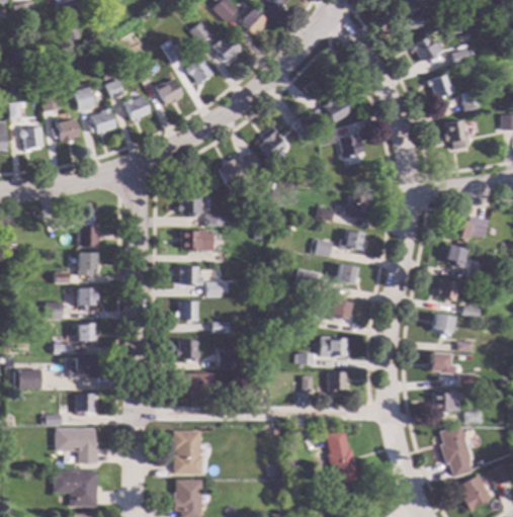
[(75,0),(81,20),(63,25),(57,2),(64,0),(75,0)]
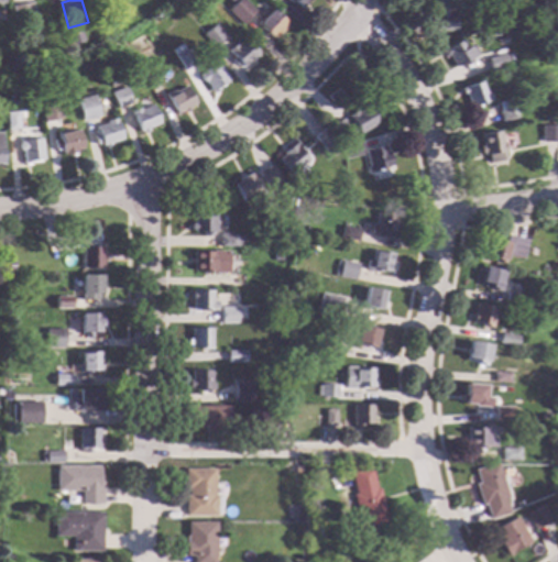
[(251,0),(260,9),(244,23),(231,9),(240,0),(251,0)]
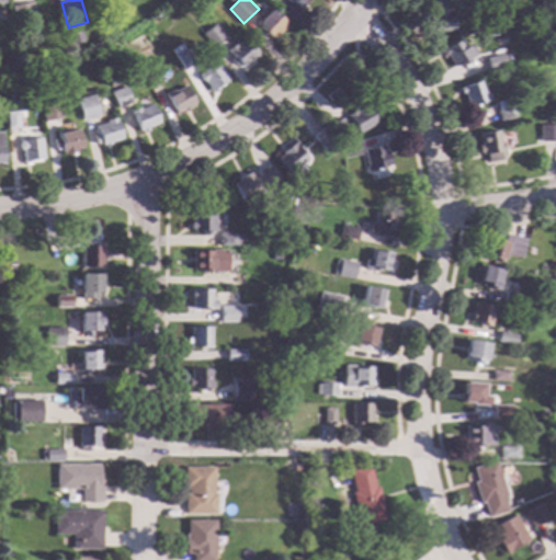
[(451,0),(449,0),(449,12),(458,12),(458,31),(439,30),(439,0),(428,0),(451,0)]
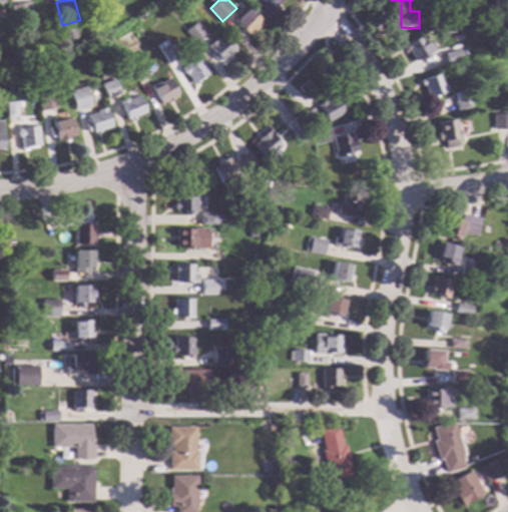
[(35,17),(17,20),(14,5),(32,1),(35,17)]
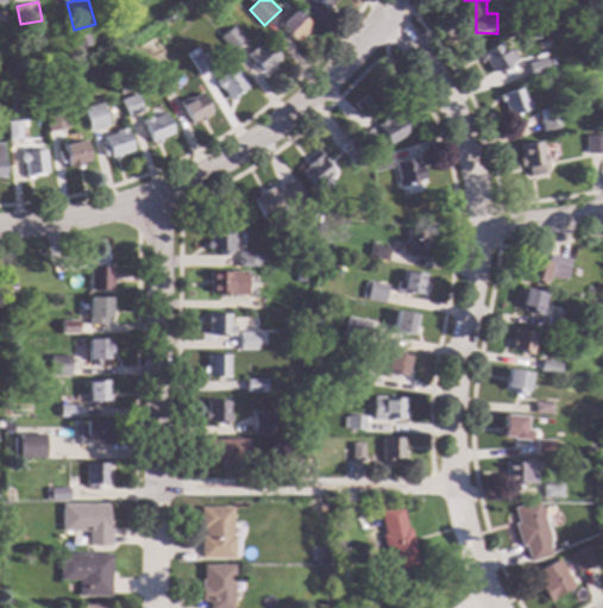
[(314,24),(297,41),(282,24),(297,8),(314,24)]
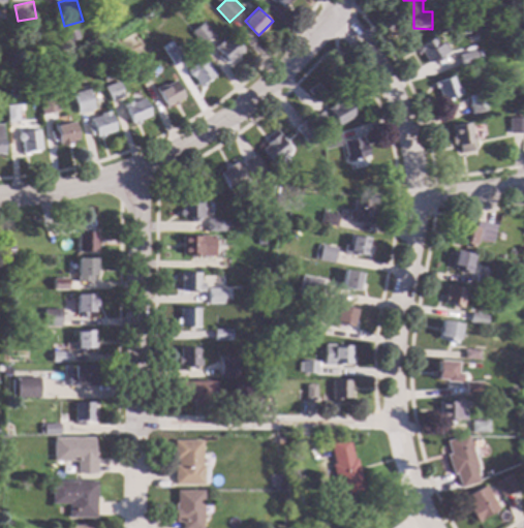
[(216,34),(204,43),(193,31),(206,21),(216,34)]
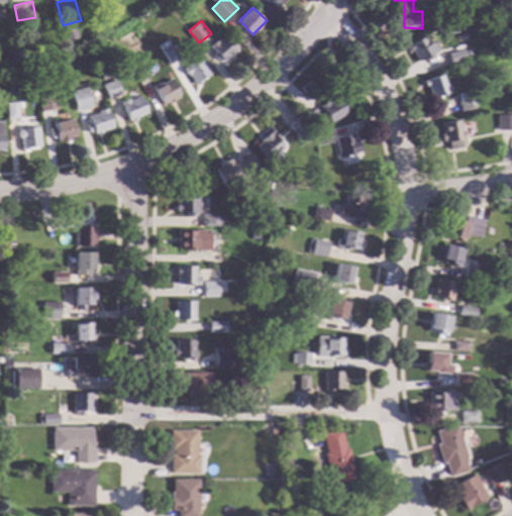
[(81,37),(69,40),(66,31),(78,28),(81,37)]
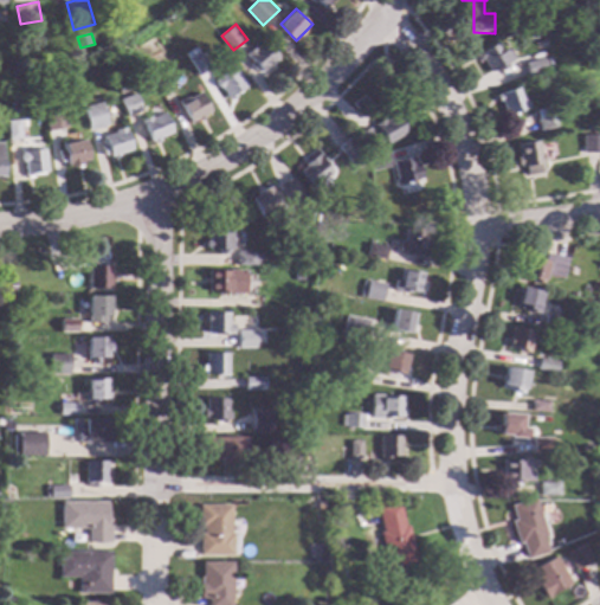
[(283,56),(276,60),(277,63),(264,72),(260,68),(258,70),(253,64),(255,62),(249,53),(270,38),(283,56)]
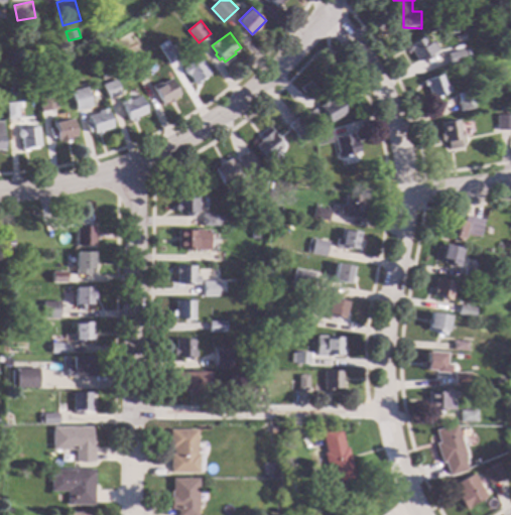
[(430,41),(432,40),(438,49),(420,61),(413,49),(410,50),(407,45),(426,34),(430,41)]
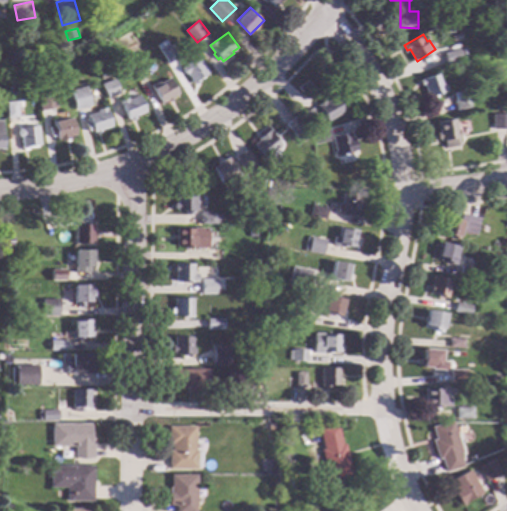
[(171,44),(172,43),(180,57),(171,63),(162,49),(162,48),(160,44),(168,39),(171,44)]
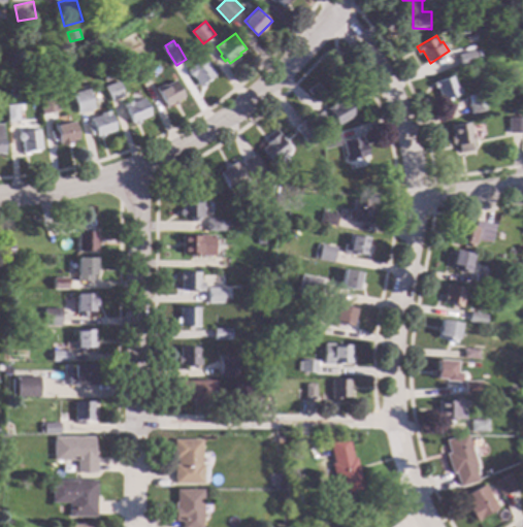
[(480,60),(463,65),(460,53),(477,48),(480,60)]
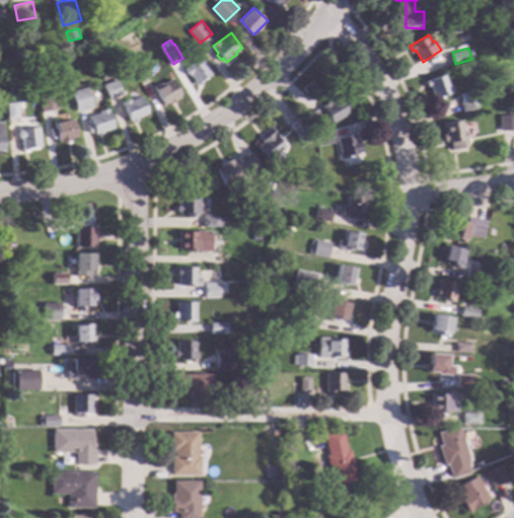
[(150,72),(141,77),(132,61),(141,56),(150,72)]
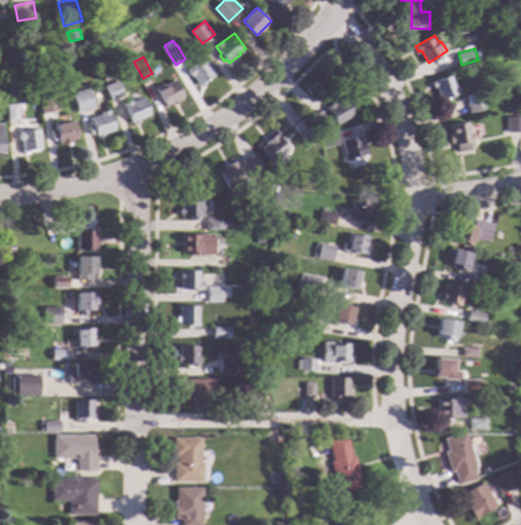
[(217,74),(208,79),(209,82),(202,86),(195,75),(193,76),(189,69),(191,68),(190,66),(195,64),(194,62),(201,58),(202,59),(207,57),(217,74)]
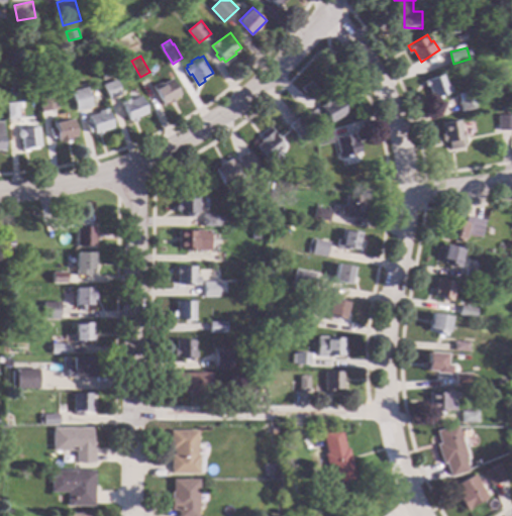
[(114,77),(106,80),(103,72),(111,69),(114,77)]
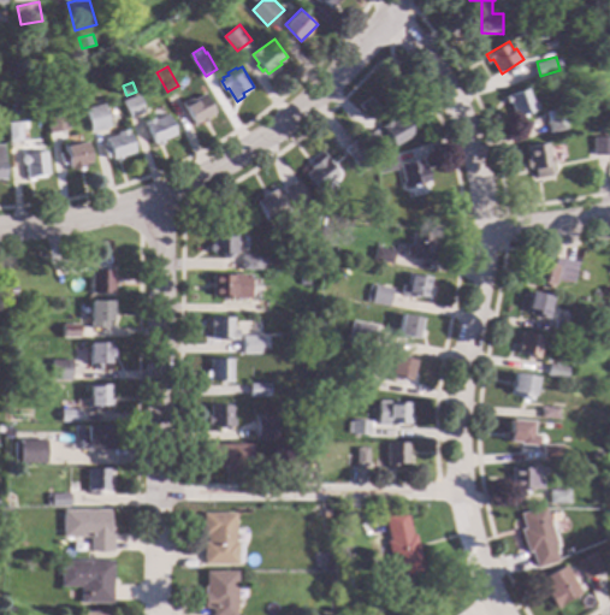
[(536,99),(538,99),(542,108),(529,113),(531,116),(526,117),(525,114),(517,117),(511,101),(510,102),(507,95),(531,86),(536,99)]
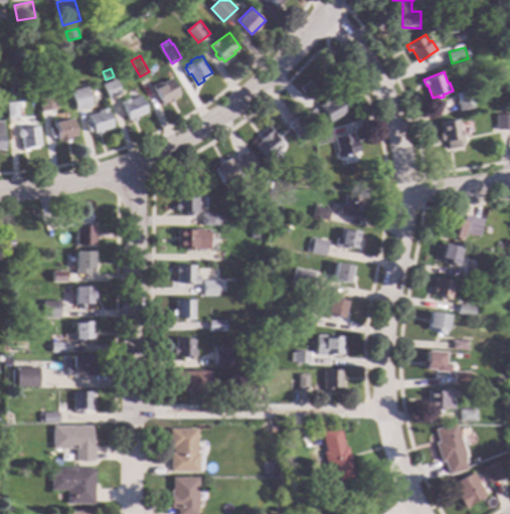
[(182,94),(176,97),(177,99),(172,102),(171,100),(165,104),(154,86),(162,81),(163,82),(173,77),(182,94)]
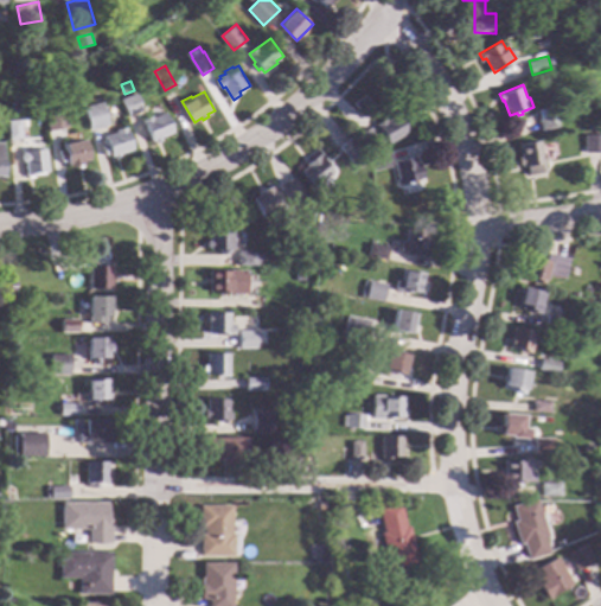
[(146,109),(130,115),(123,97),(140,93),(146,109)]
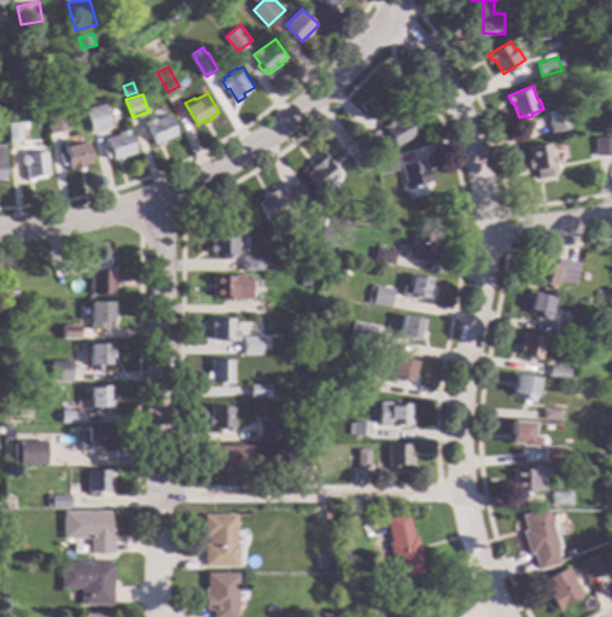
[(112,127),(94,132),(88,109),(106,104),(112,127)]
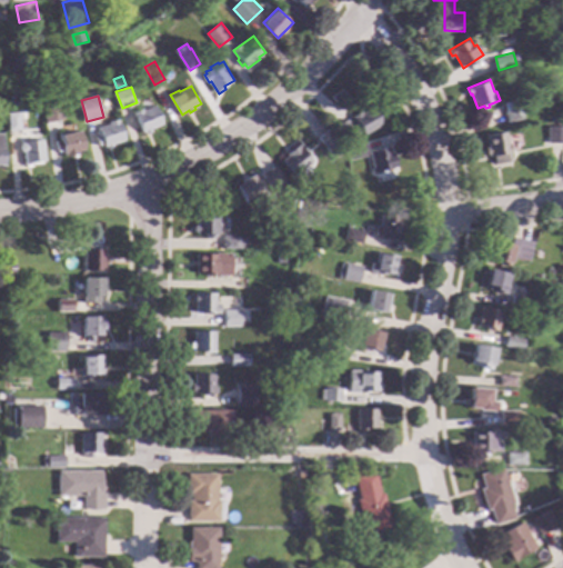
[(523,107),(524,107),(526,118),(510,122),(506,101),(521,98),(523,107)]
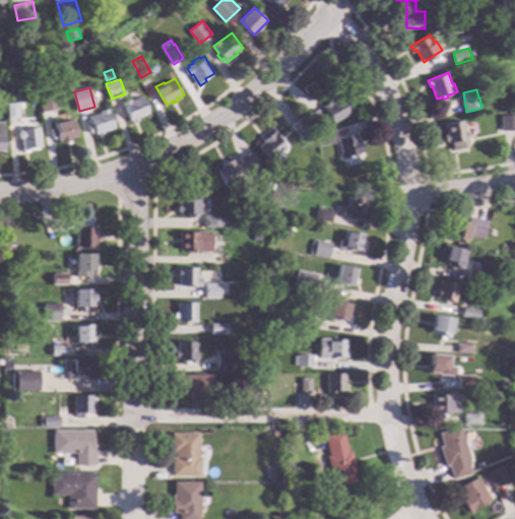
[(61,109),(44,112),(41,93),(58,90),(61,109)]
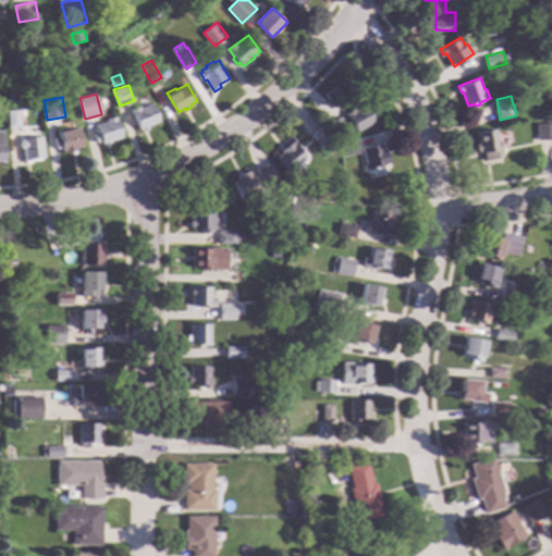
[(161,121),(149,126),(150,128),(145,131),(145,128),(142,130),(133,110),(142,106),(143,107),(154,102),(161,121)]
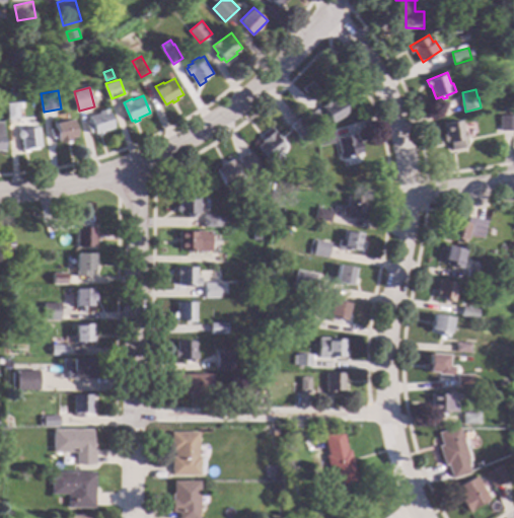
[(351,113),(335,123),(333,120),(327,123),(326,122),(316,128),(308,115),(318,108),(322,115),(326,112),(323,105),(332,100),(333,102),(342,96),(351,113)]
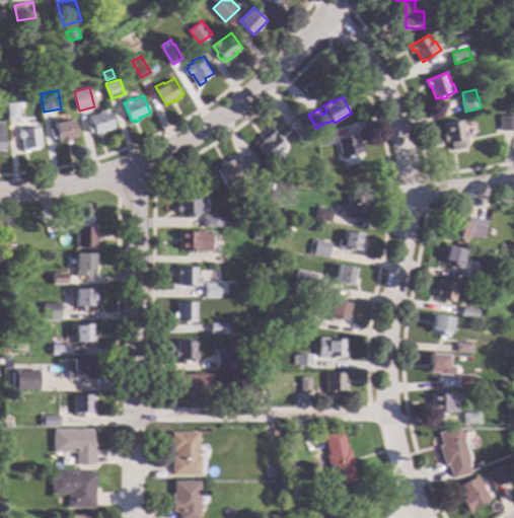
[(21,119),(10,119),(9,102),(20,101),(21,119)]
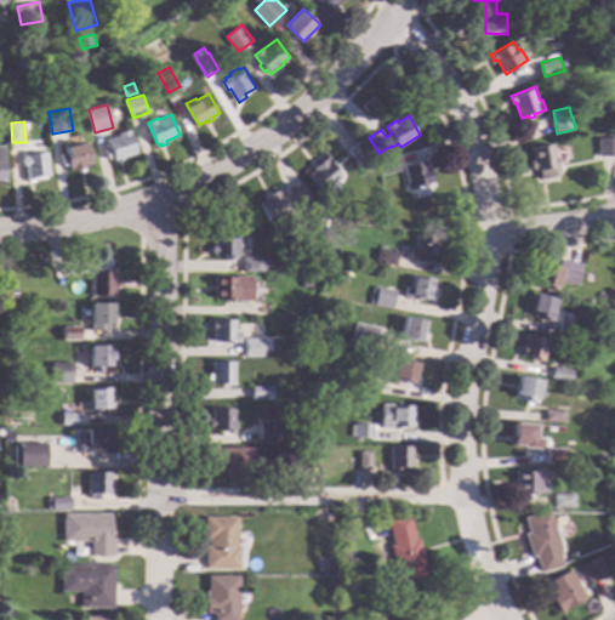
[(140,152),(125,157),(125,159),(119,161),(119,159),(115,160),(114,158),(110,159),(107,148),(110,147),(108,140),(121,135),(120,132),(131,129),(140,152)]
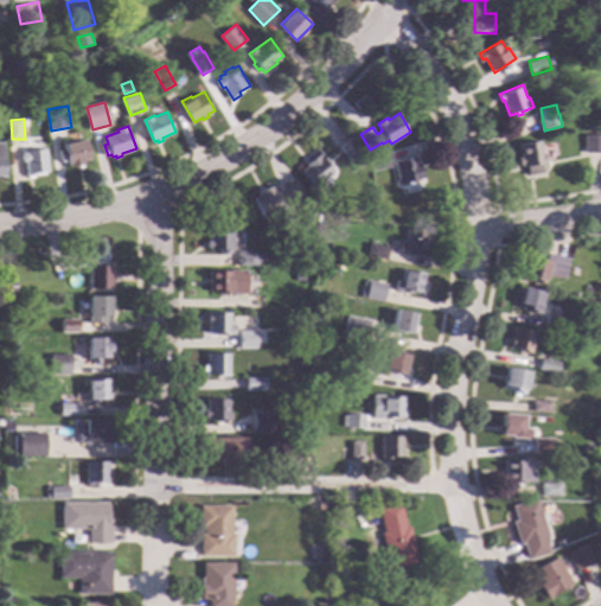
[(600,152),(587,152),(586,134),(600,134),(600,152)]
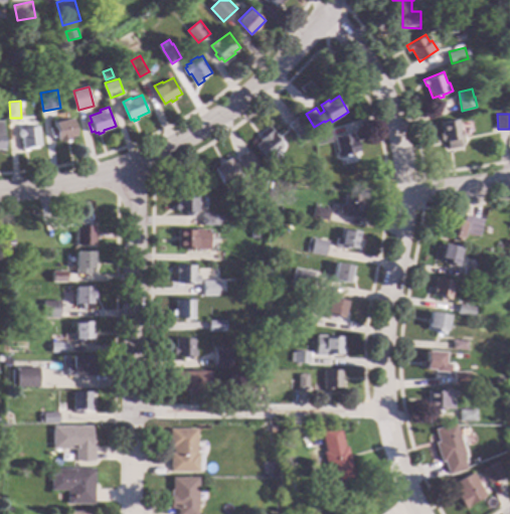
[(78,136),(73,137),(73,139),(72,139),(72,142),(68,142),(68,140),(61,142),(61,139),(59,140),(58,135),(54,136),(52,127),(55,127),(54,121),(74,117),(78,136)]
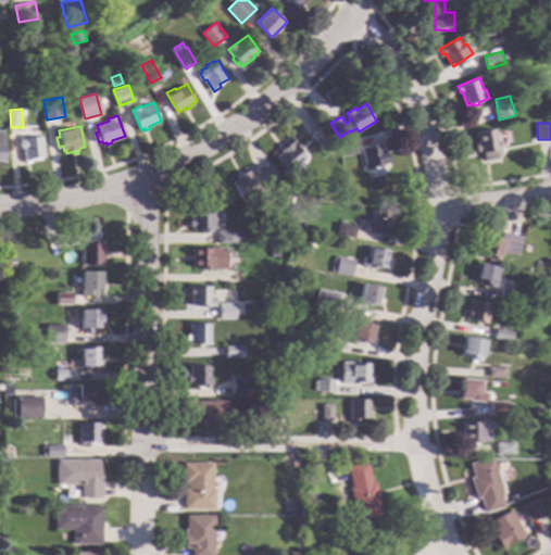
[(335,139),(324,148),(313,134),(324,126),(335,139)]
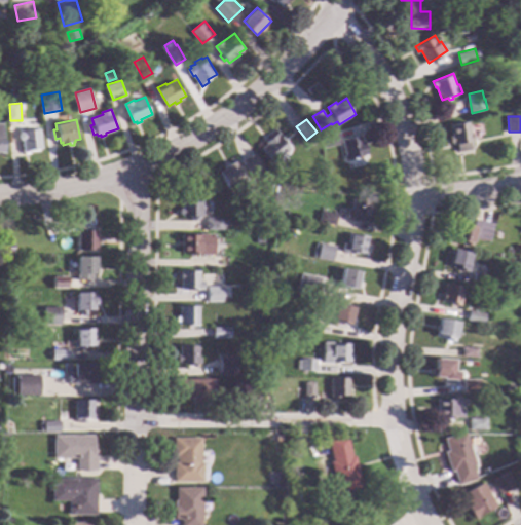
[(473,132),(474,132),(476,141),(474,142),(476,149),(460,152),(458,144),(455,144),(454,142),(452,143),(451,137),(453,136),(451,124),(471,120),(473,132)]
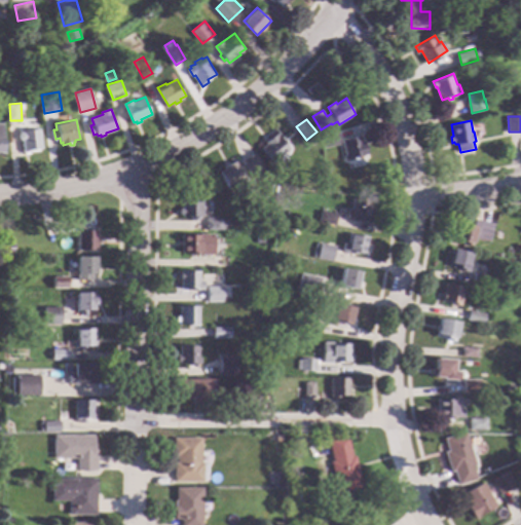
[(37,128),(41,128),(44,148),(37,149),(37,150),(32,151),(32,153),(26,154),(24,140),(22,141),(21,132),(23,132),(23,130),(29,129),(29,127),(37,126),(37,128)]
